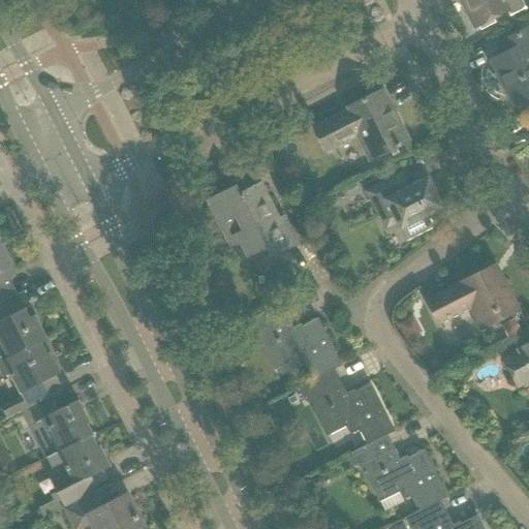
[(460,0),(475,29),(479,27),(481,31),(496,24),(494,20),(510,10),(512,14),(526,8),(521,0),(460,0)]
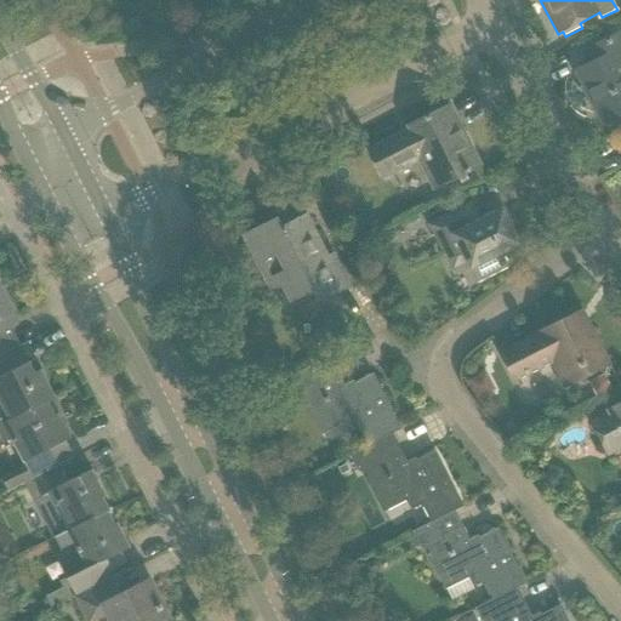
[(609,123),(610,127),(620,121),(620,34),(586,53),(592,66),(577,73),(605,125),(609,123)]
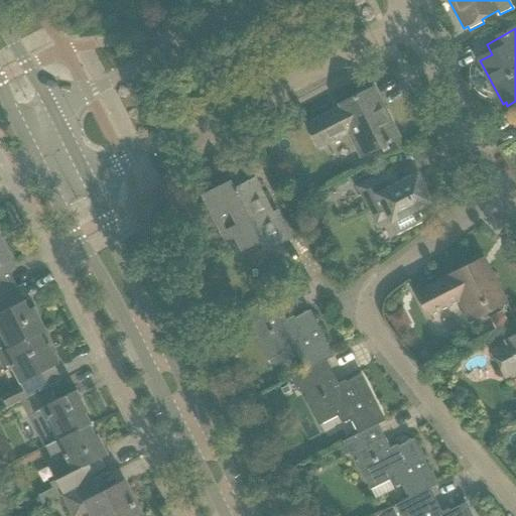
[(306,125),(315,143),(317,147),(352,130),(364,155),(381,147),(386,145),(399,138),(384,108),(380,110),(370,90),(374,89),(373,88),(339,105),(345,116),(338,120),(334,112),(306,125)]
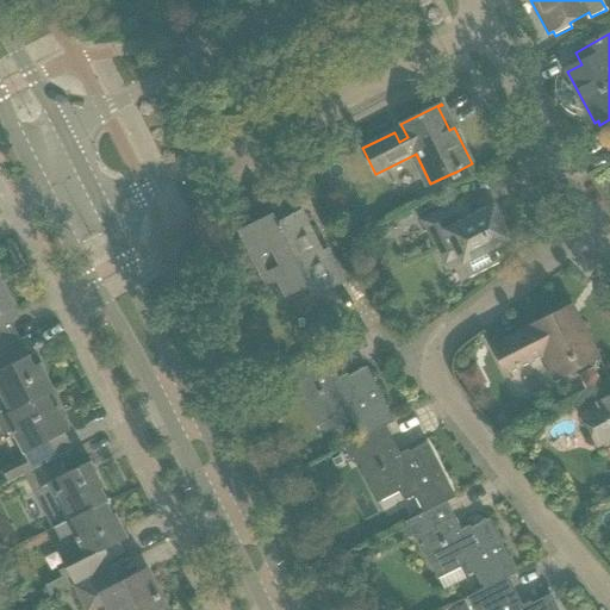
[(450,174),(454,182),(460,179),(456,172),(450,174)]
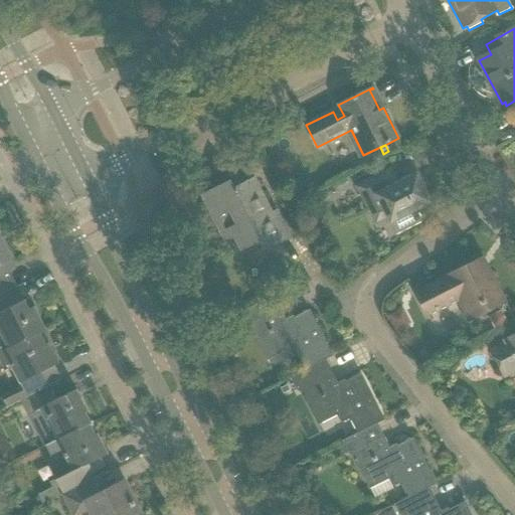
[(415,210),(431,202),(415,173),(394,185),(386,170),(355,186),(370,215),(381,209),(394,234),(420,221),(415,210)]
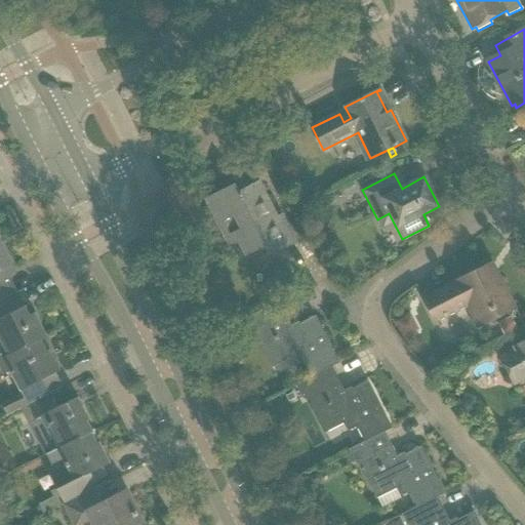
[(238,239),(245,254),(263,245),(267,254),(292,241),(281,217),(276,219),(257,184),(238,193),(235,187),(206,200),(229,244),(238,239)]
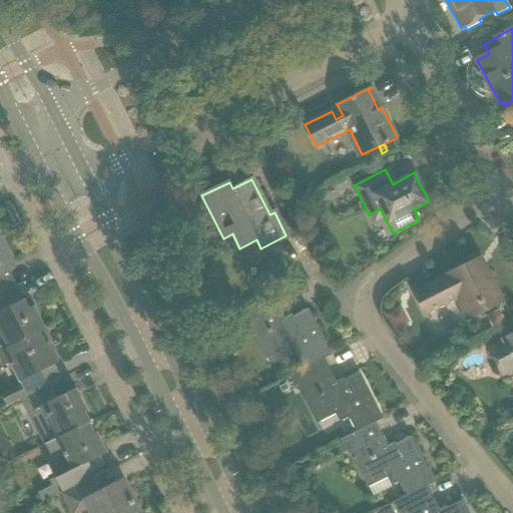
[(322,191),(313,196),(316,202),(325,197),(322,191)]
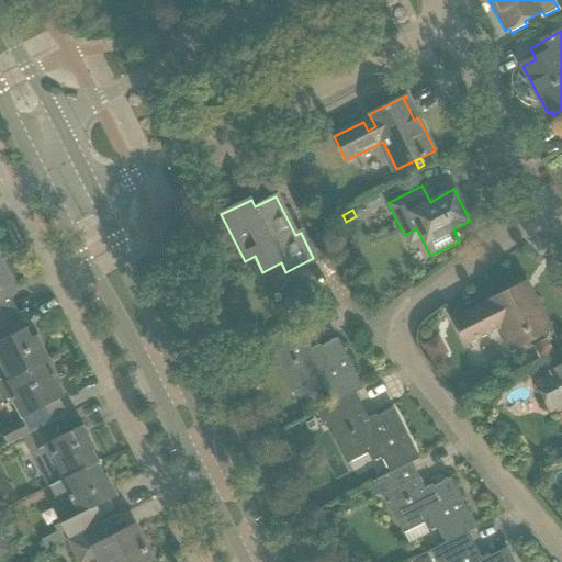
[(0,323),(9,318),(9,316),(3,307),(6,306),(4,304),(2,305),(0,300),(0,298),(9,293),(14,290),(0,261),(0,323)]
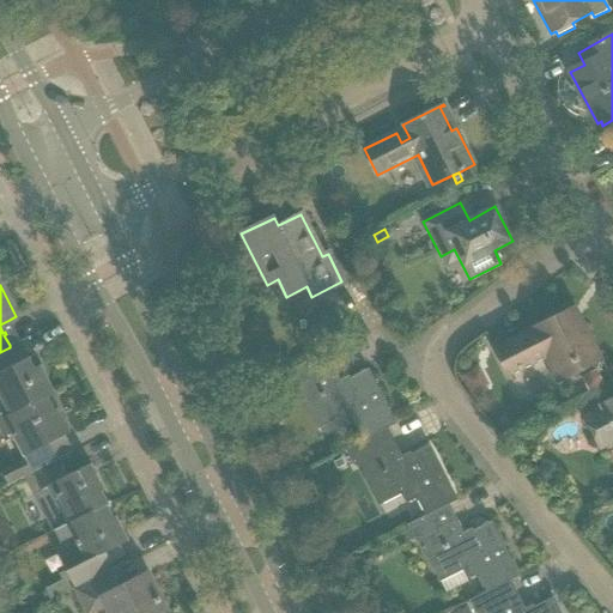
[(521,334),(493,347),(509,376),(546,358),(558,381),(601,358),(582,320),(575,307),(565,311),(530,329),(532,331),(522,335),(521,334)]
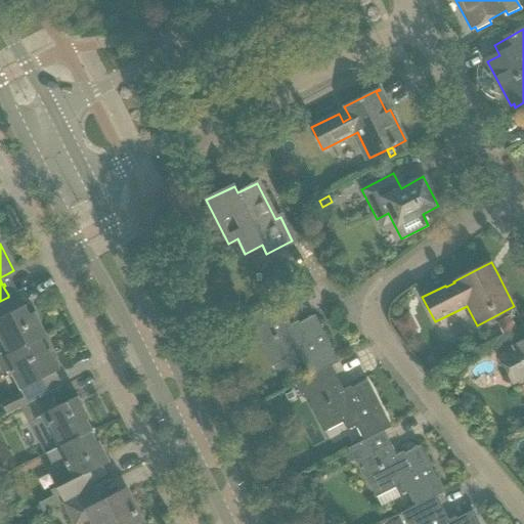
[(0,341),(7,355),(43,338),(47,335),(34,308),(32,309),(33,311),(28,313),(25,306),(26,305),(18,292),(18,291),(17,291),(16,290),(8,295),(8,297),(0,301),(0,341)]
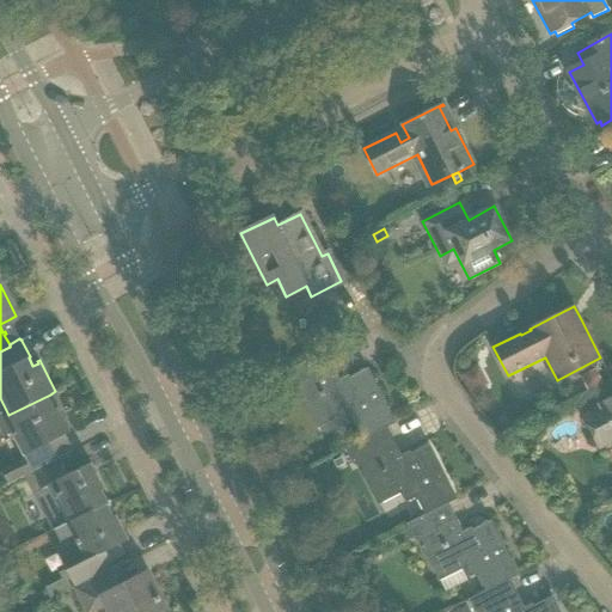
[(354,422),(362,439),(386,427),(386,428),(396,423),(367,368),(341,381),(325,352),(282,373),(291,389),(295,386),(314,422),(337,410),(346,426),(354,422)]
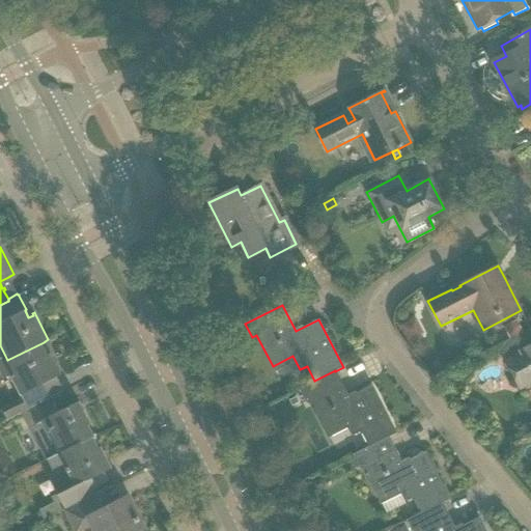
[(516,322),(504,328),(509,338),(522,332),(516,322)]
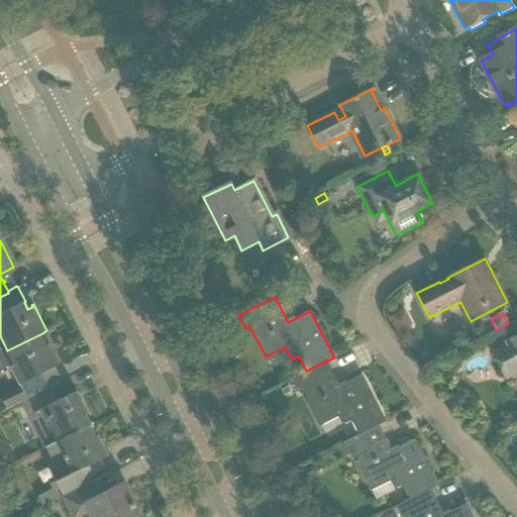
[(7,350),(0,353),(0,359),(4,368),(10,365),(22,389),(13,394),(12,394),(13,397),(2,402),(6,409),(17,403),(19,402),(26,398),(49,386),(62,381),(55,367),(59,365),(42,333),(7,350)]
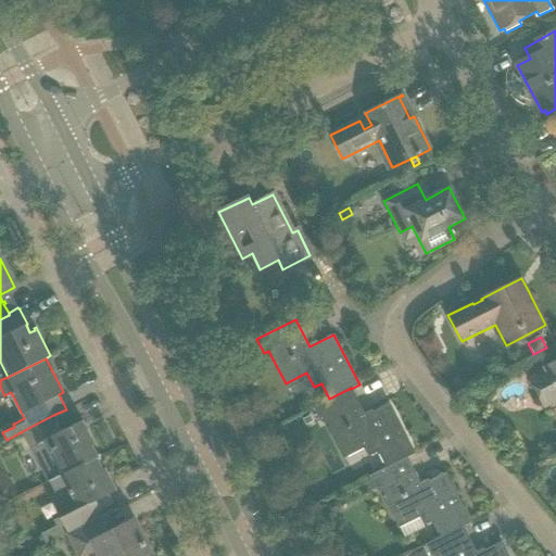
[(555,399),(555,361),(546,367),(547,370),(531,378),(544,405),(555,399)]
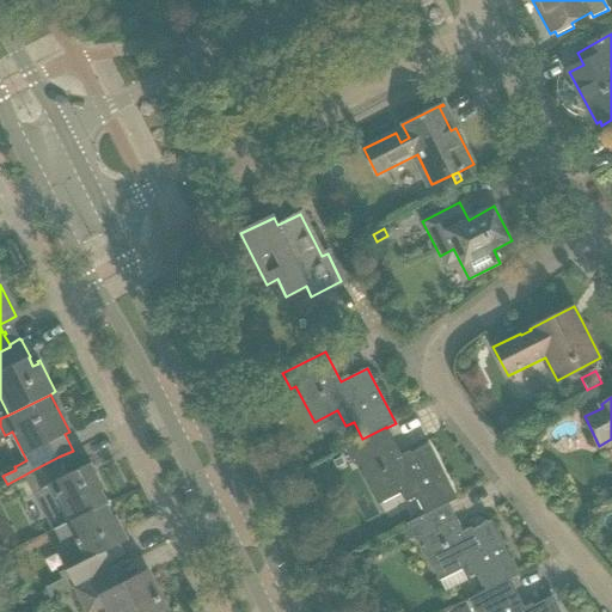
[(415,497),(423,514),(424,515),(447,503),(448,505),(457,500),(429,445),(402,459),(386,428),(386,427),(362,439),(343,448),(353,465),(357,463),(375,499),(399,487),(407,501),(415,497)]
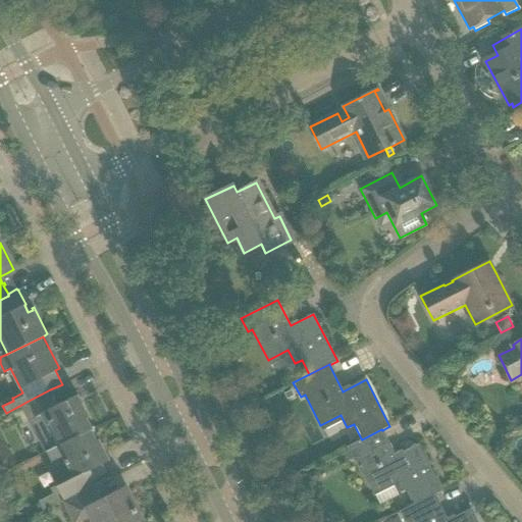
[(50,389),(27,402),(35,417),(35,418),(30,420),(46,451),(45,451),(46,452),(90,429),(91,430),(95,428),(94,427),(93,426),(77,394),(57,404),(50,389)]
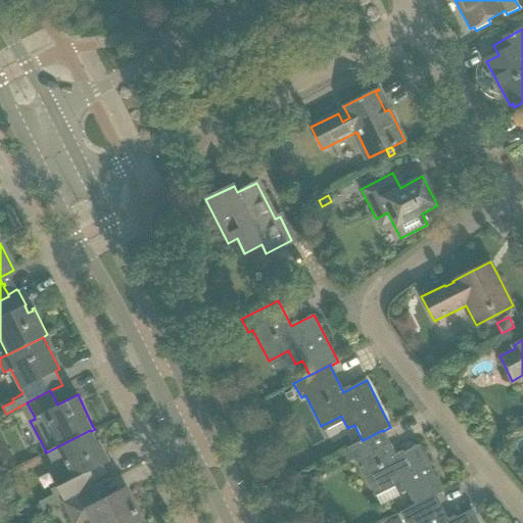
[(44,500),(38,503),(42,512),(62,502),(64,501),(83,491),(95,485),(93,480),(105,474),(103,470),(98,470),(96,467),(101,465),(108,461),(98,440),(96,441),(91,431),(90,430),(46,453),(51,464),(46,467),(46,468),(48,472),(55,485),(57,489),(58,491),(58,492),(44,500)]
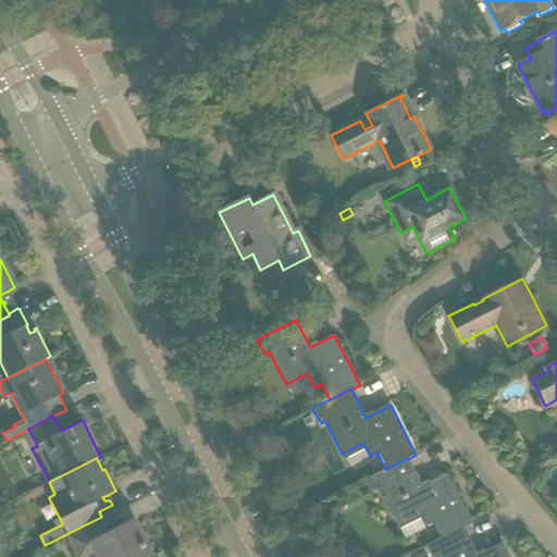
[(433,519),(443,536),(443,537),(463,528),(465,528),(472,524),(446,474),(422,486),(408,459),(407,458),(386,469),(385,468),(369,477),(371,481),(375,490),(378,492),(383,490),(399,522),(420,511),(426,523),(433,519)]
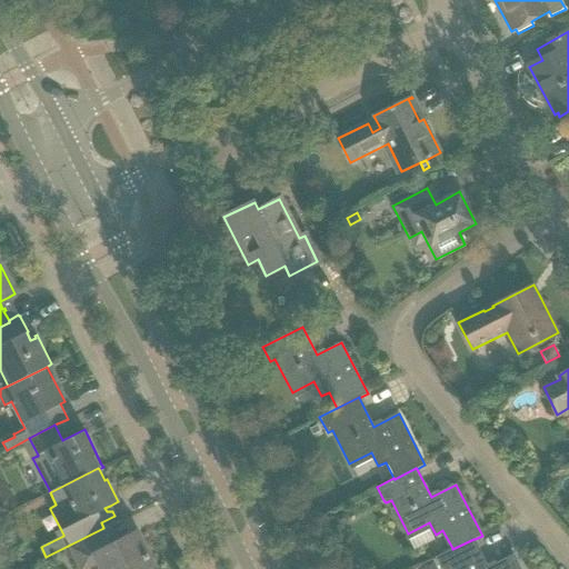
[(337,515),(335,518),(336,522),(338,526),(341,527),(346,525),(347,521),(347,517),(345,515),(341,512),(337,515)]
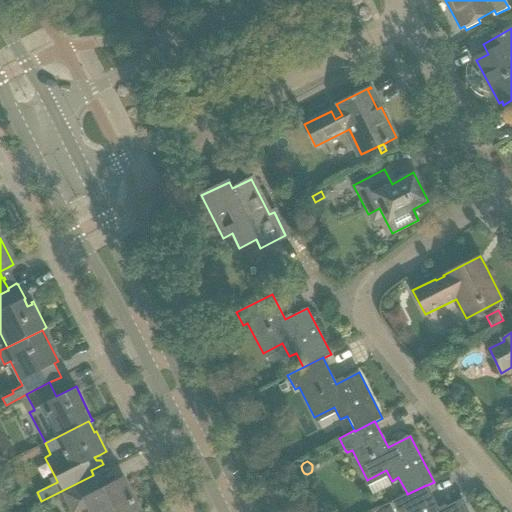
[(63,490),(61,491),(68,505),(74,502),(78,511),(89,505),(91,511),(134,511),(138,510),(122,478),(107,486),(100,489),(95,479),(94,476),(93,475),(81,481),(63,490)]
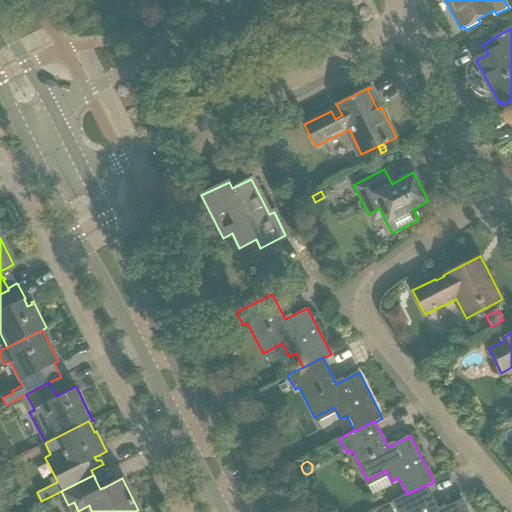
[(407,493),(391,501),(396,511),(468,511),(461,498),(439,509),(427,485),(426,485),(407,494),(407,493)]
